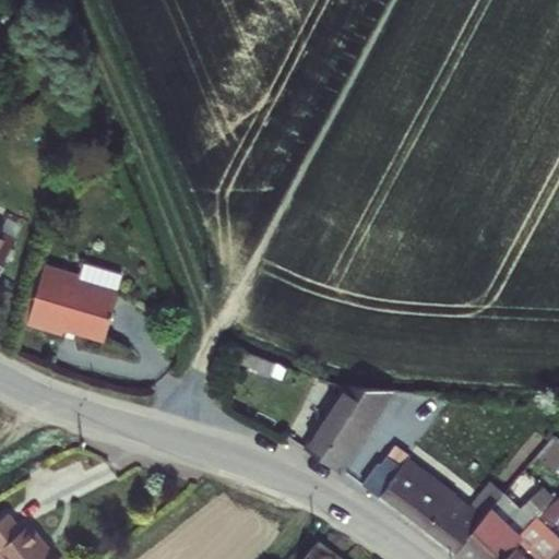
[(80,275),(46,264),(27,322),(62,333),(64,328),(103,339),(117,293),(79,281),(80,275)]
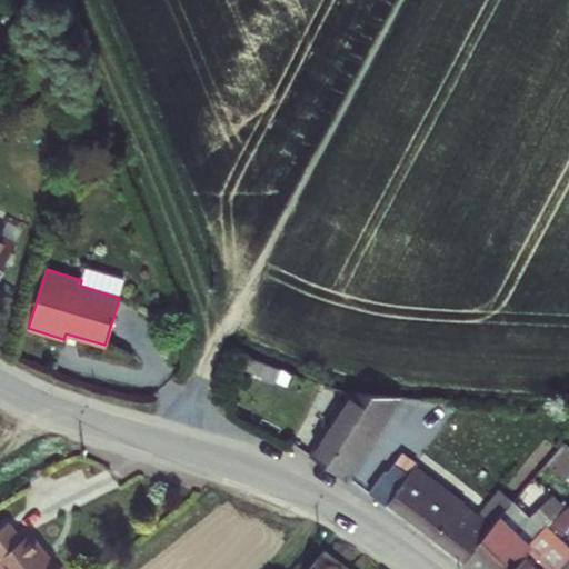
[(123,280),(85,269),(81,280),(80,286),(119,298),(123,280)]
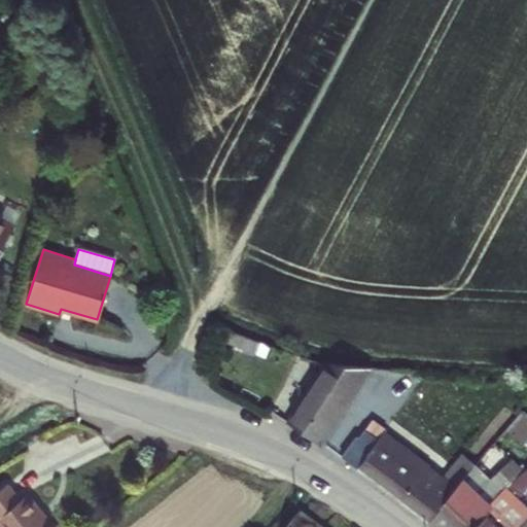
[(373,369),(326,364),(285,421),(320,445),(373,369)]
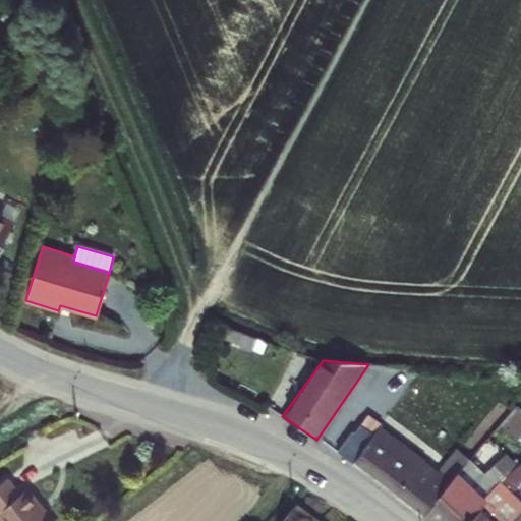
[(385,421),(372,411),(342,448),(424,517),(456,475),(459,470),(451,464),(446,469),(439,463),(433,470),(380,428),(385,421)]
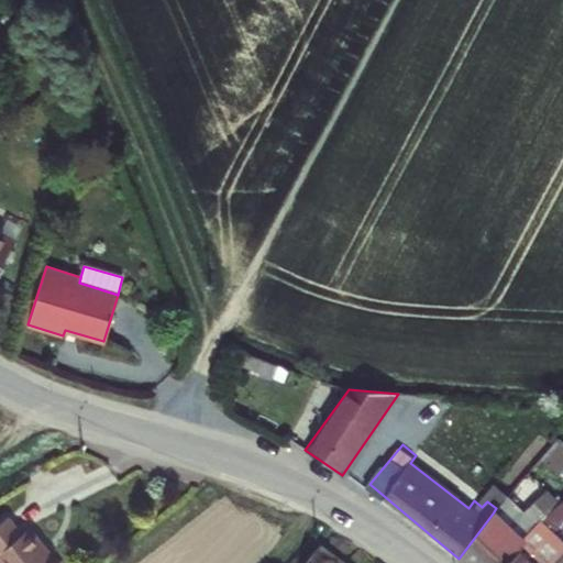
[(0,562),(32,562),(34,562),(19,543),(25,538),(4,511),(0,514),(0,562)]
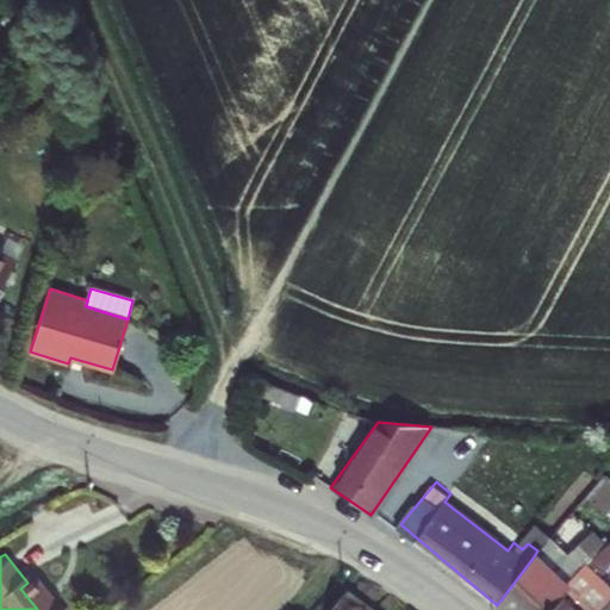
[(549,609),(570,586),(534,556),(497,605),(502,609),(549,609)]
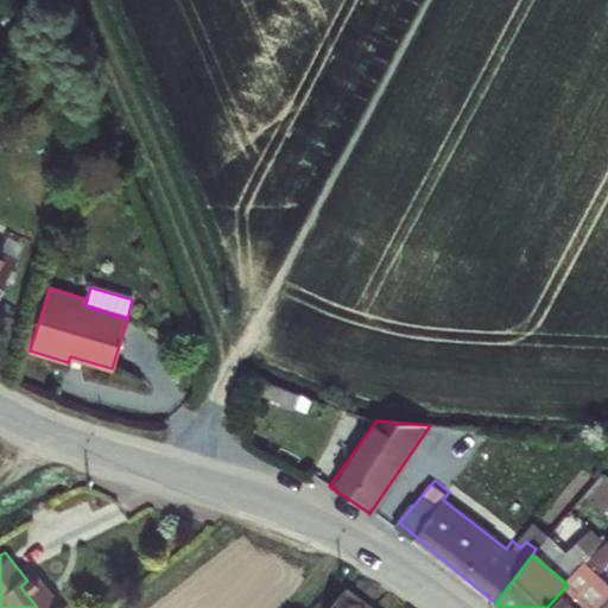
[(583,565),(595,577),(603,567),(591,556),(583,565)]
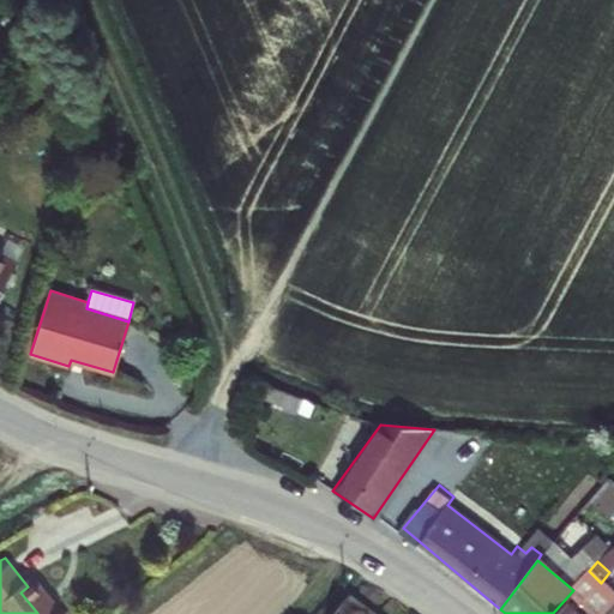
[(589,571),(573,590),(553,613),(595,613),(584,605),(601,583),(589,571)]
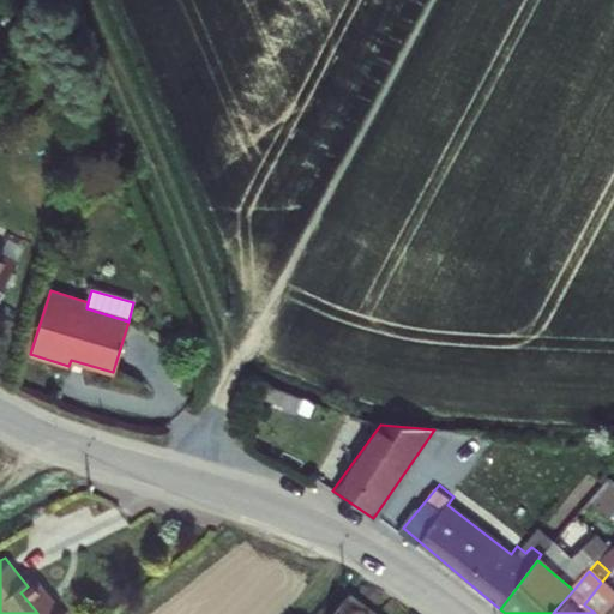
[(371,613),(354,601),(342,613),(371,613)]
